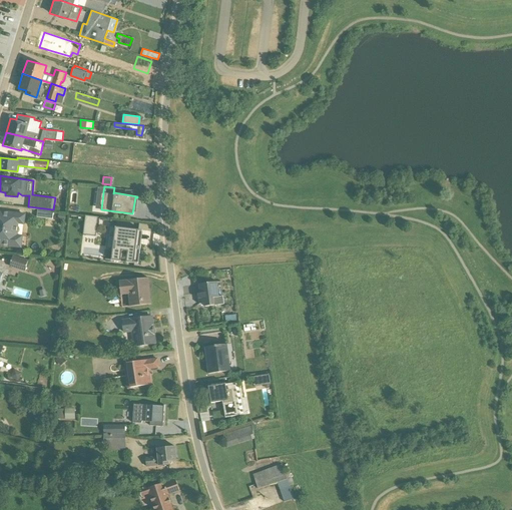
[(24,223),(25,212),(0,208),(0,243),(21,247),(23,234),(17,233),(17,230),(17,228),(18,223),(24,223)]
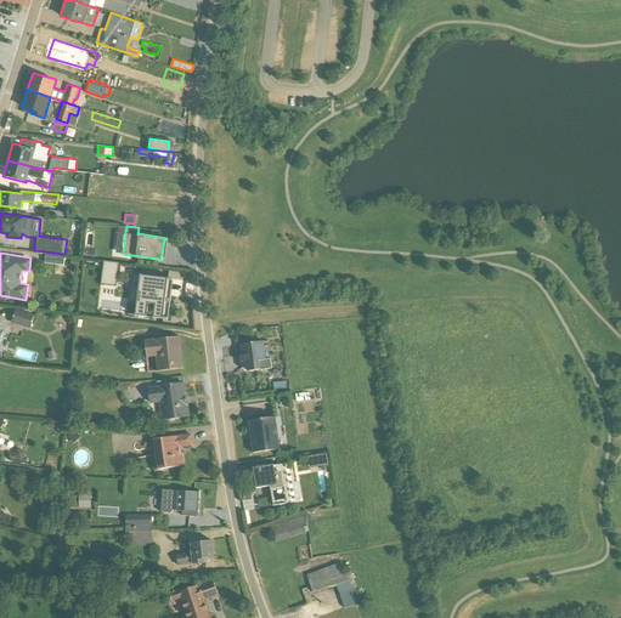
[(65,254),(45,253),(44,261),(63,264),(65,254)]
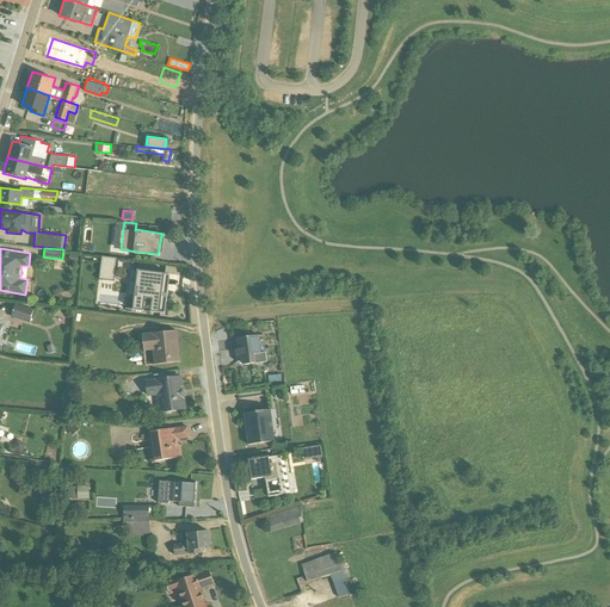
[(102,254),(99,276),(114,277),(116,255),(102,254)]
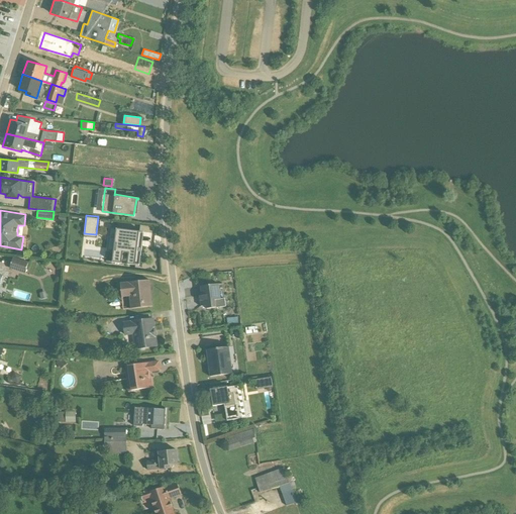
[(112,262),(138,265),(142,231),(109,227),(106,249),(113,250),(112,262)]
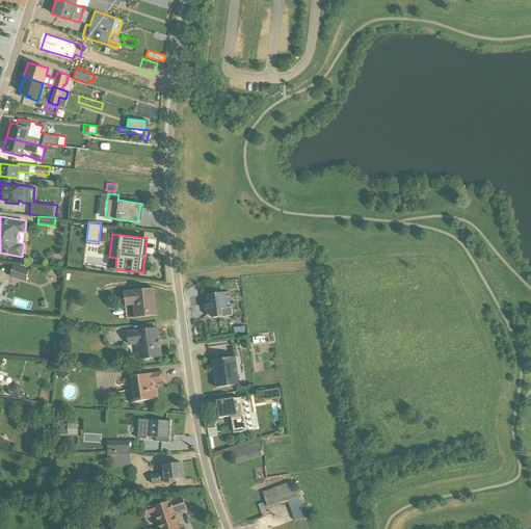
[(12,264),(9,275),(25,280),(28,269),(12,264)]
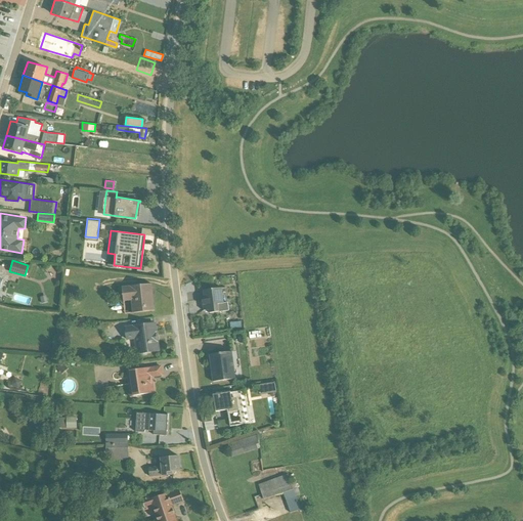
[(131,311),(154,309),(150,283),(121,285),(122,296),(123,300),(130,300),(131,311)]
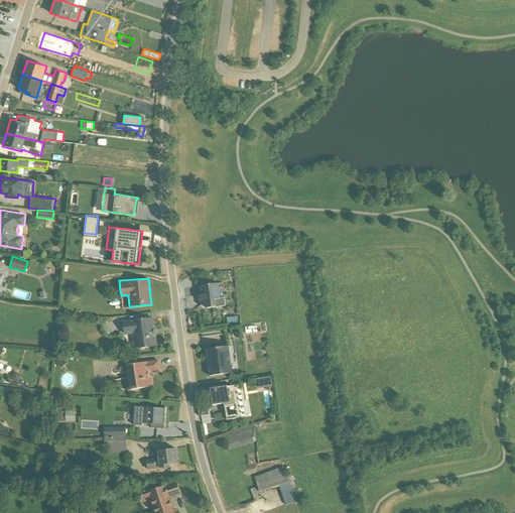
[(218,282),(199,284),(201,293),(199,294),(200,304),(206,303),(206,306),(225,304),(224,296),(220,297),(218,282)]
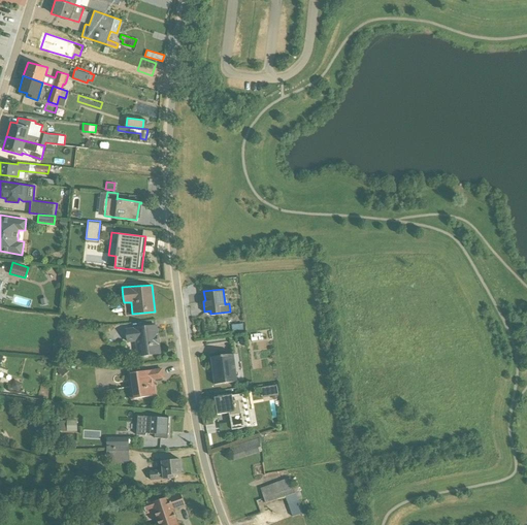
[(156,324),(125,328),(127,341),(134,340),(136,355),(159,352),(158,341),(157,341),(157,335),(156,324)]
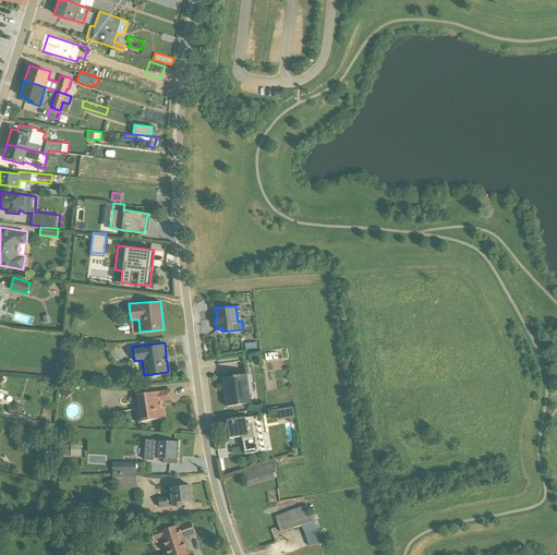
[(226,405),(251,402),(246,373),(222,376),(223,386),(225,386),(226,394),(225,395),(226,405)]
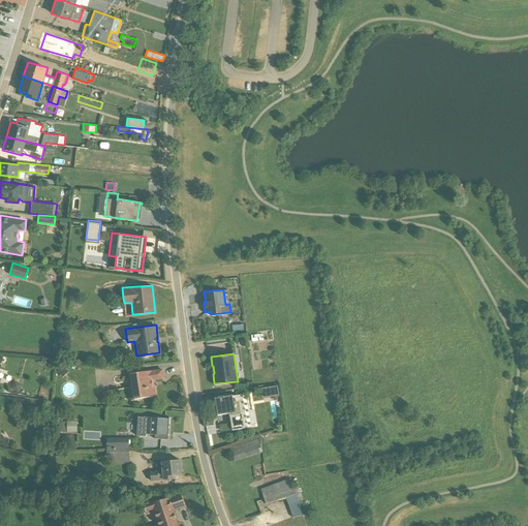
[(126,373),(130,399),(155,395),(153,379),(164,378),(162,367),(151,369),(126,373)]
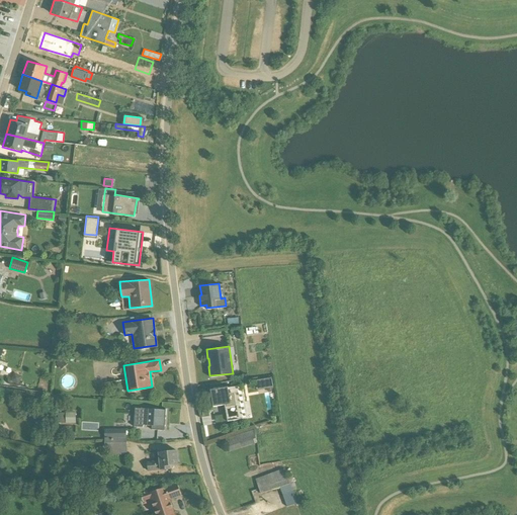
[(19,375),(11,371),(7,378),(15,382),(19,375)]
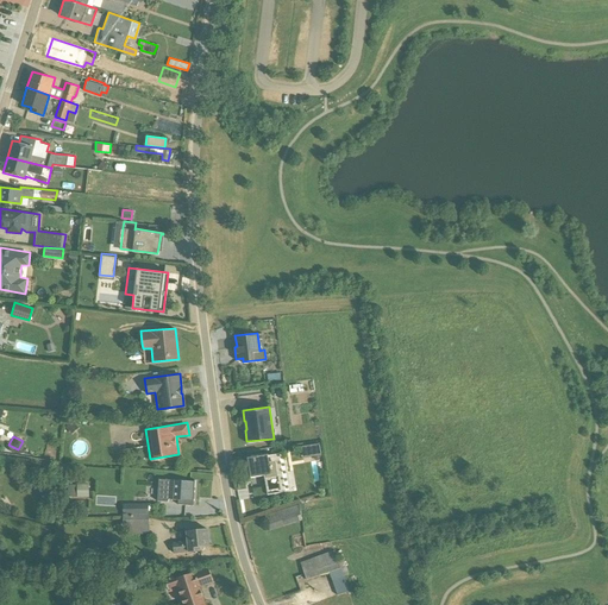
[(300,446),(302,457),(320,454),(319,442),(300,446)]
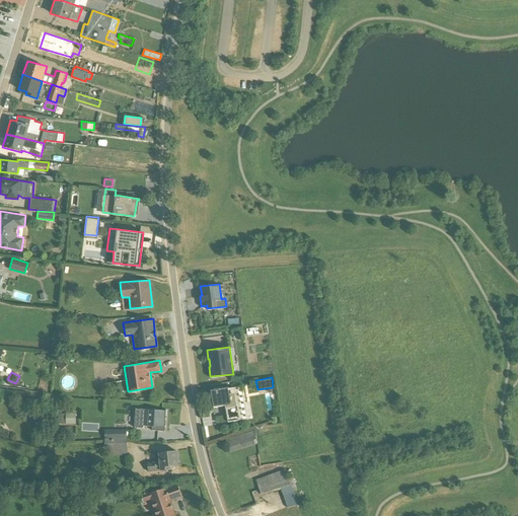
[(240,384),(210,389),(213,407),(224,404),(227,421),(246,418),(240,384)]
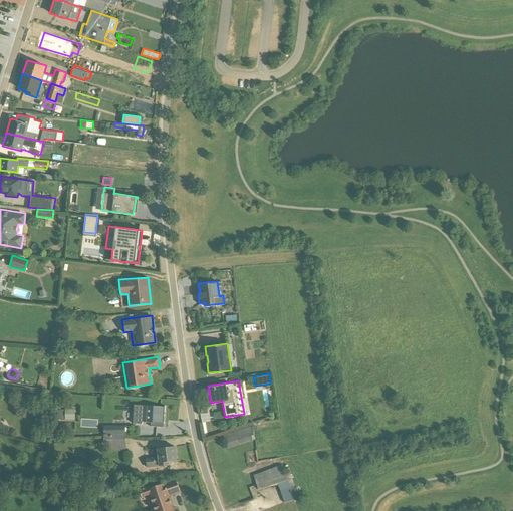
[(134,404),(133,422),(142,423),(142,422),(150,422),(150,425),(163,426),(165,406),(134,404)]
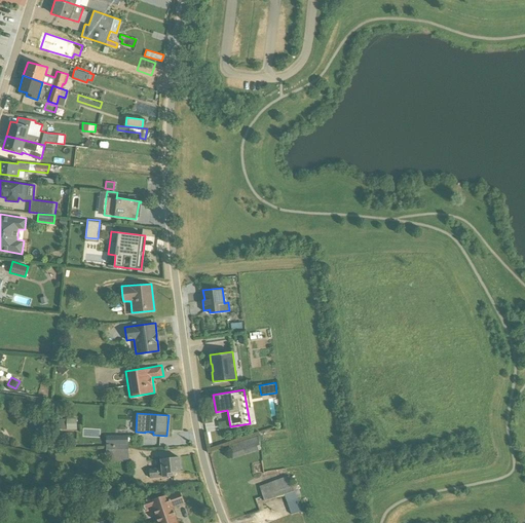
[(67,416),(67,427),(77,426),(77,416),(67,416)]
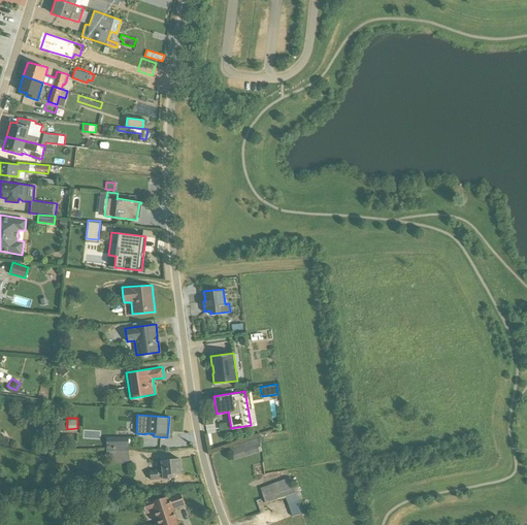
[(128,462),(128,446),(128,435),(106,436),(106,446),(106,455),(111,455),(111,462),(128,462)]
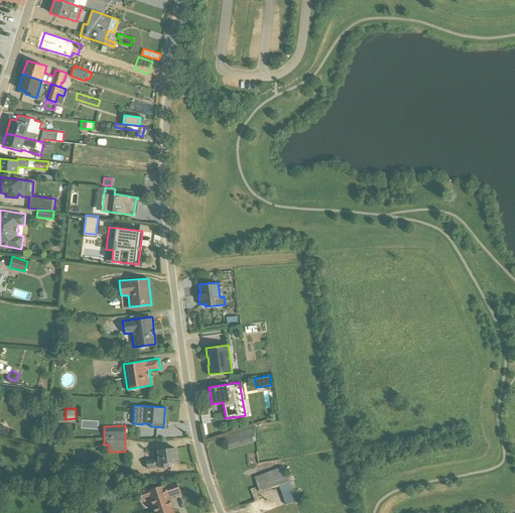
[(224,435),(228,449),(255,440),(253,426),(224,435)]
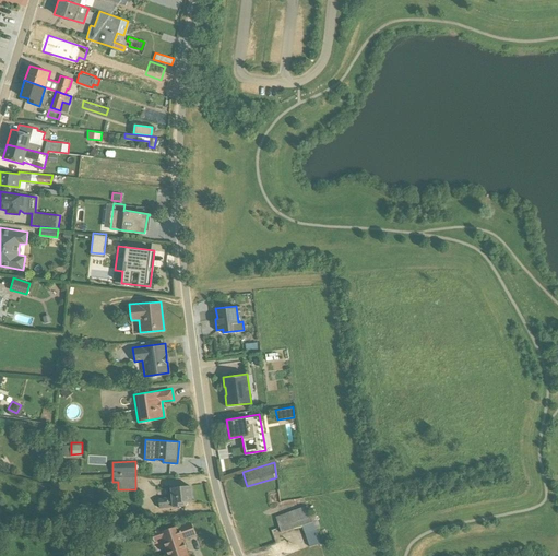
[(157,497),(158,507),(183,505),(182,501),(192,500),(190,485),(169,487),(170,496),(157,497)]
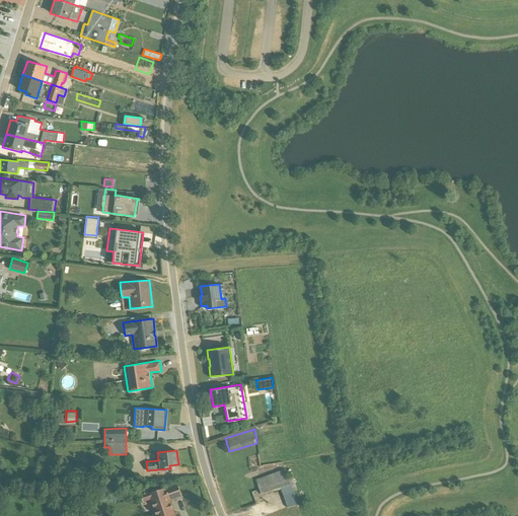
[(284,467),(255,478),(260,493),(280,487),(287,506),(297,503),(284,467)]
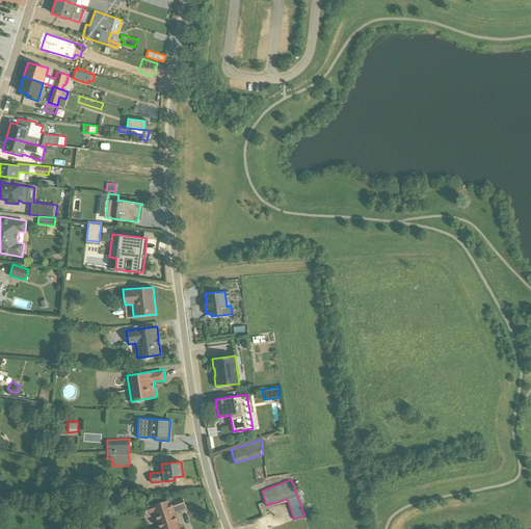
[(299,487),(294,488),(299,502),(303,501),(299,487)]
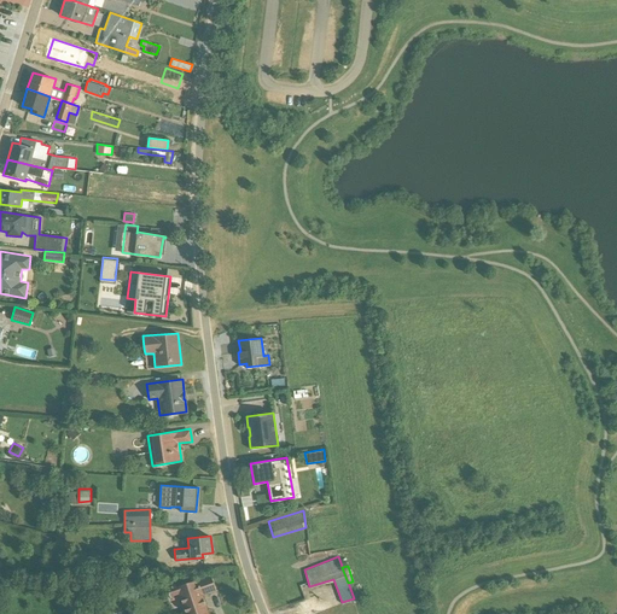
[(179,594),(185,613),(209,613),(202,595),(215,590),(216,590),(210,573),(187,582),(186,579),(167,586),(170,597),(179,594)]
